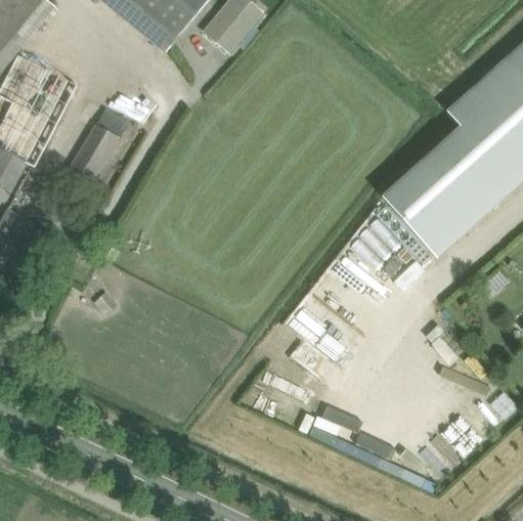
[(0,96),(8,103),(4,112),(0,119),(0,146),(26,160),(72,71),(23,46),(55,6),(48,0),(0,0),(0,96)]
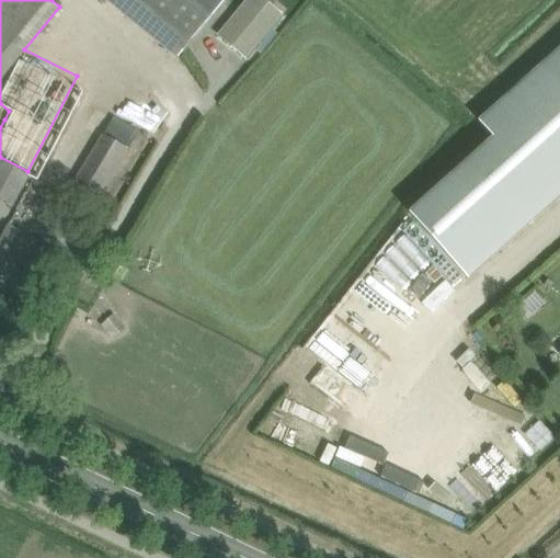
[(109,0),(176,55),(212,12),(221,0),(109,0)]
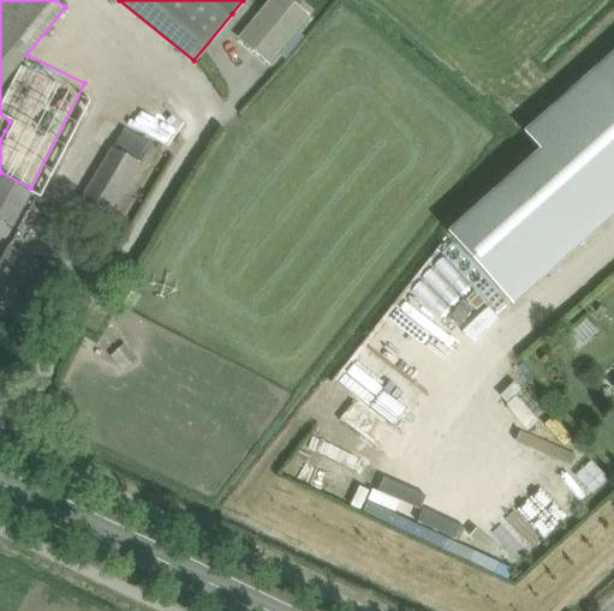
[(264,0),(237,34),(270,61),(279,51),(296,29),(309,13),(292,0),(264,0)]
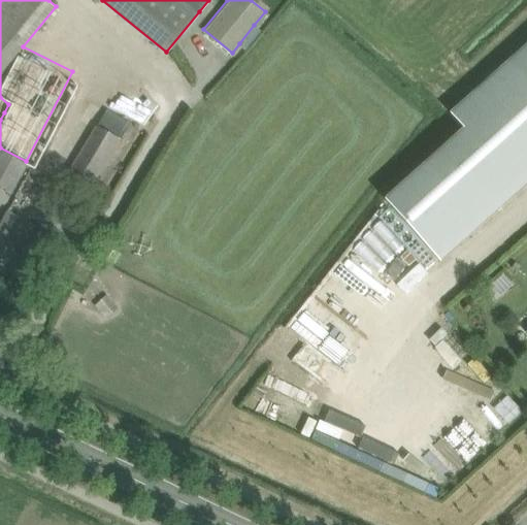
[(463,127),(385,197),(440,260),(526,183),(526,41),(450,111),(463,127)]
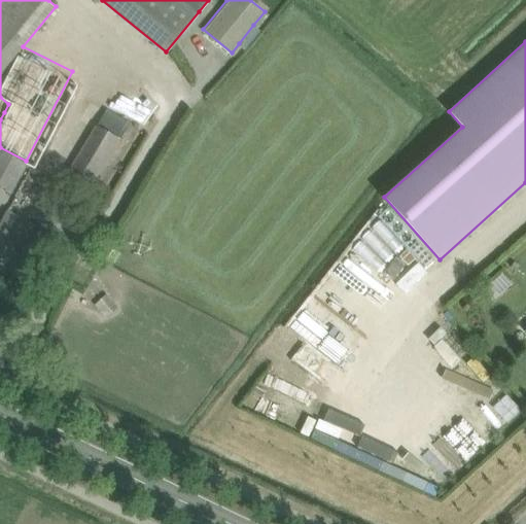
[(106,107),(68,169),(91,184),(120,137),(118,136),(128,120),(106,107)]
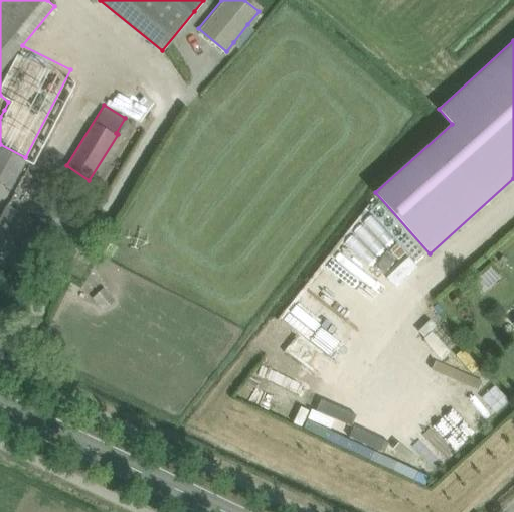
[(25,157),(0,144),(0,181),(10,186),(25,157)]
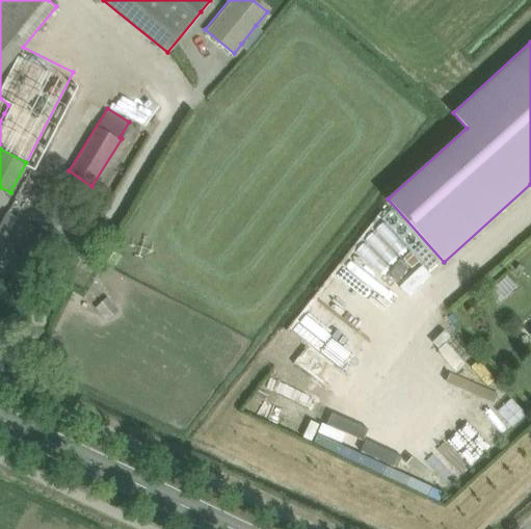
[(7,210),(0,223),(0,264),(21,275),(46,231),(7,210)]
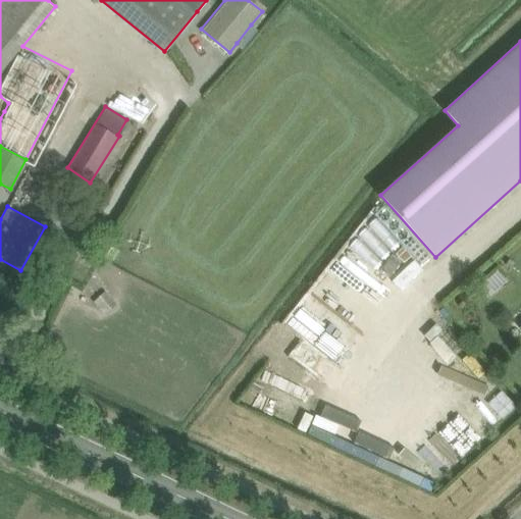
[(116,302),(105,289),(93,300),(104,313),(116,302)]
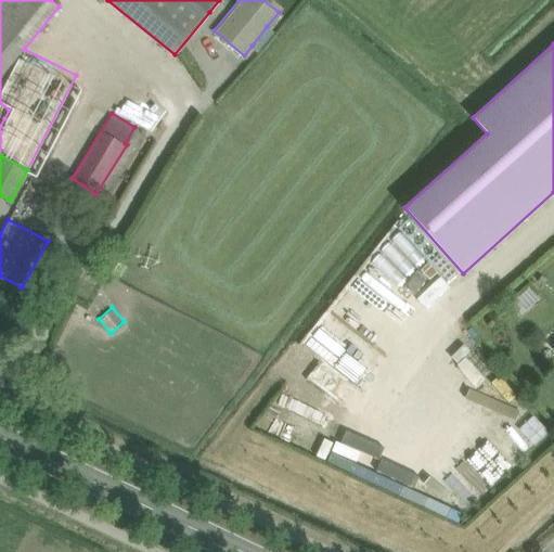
[(501,383),(488,398),(497,406),(490,412),(525,441),(543,420),(501,383)]
